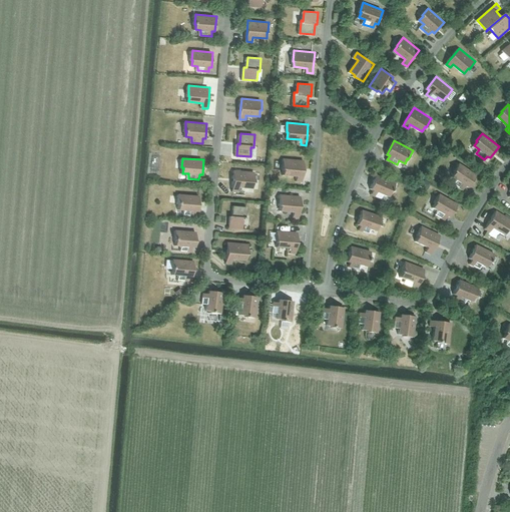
[(304,176),(305,160),(284,158),(283,168),(285,168),(284,174),(298,175),(298,180),(303,181),(304,176)]
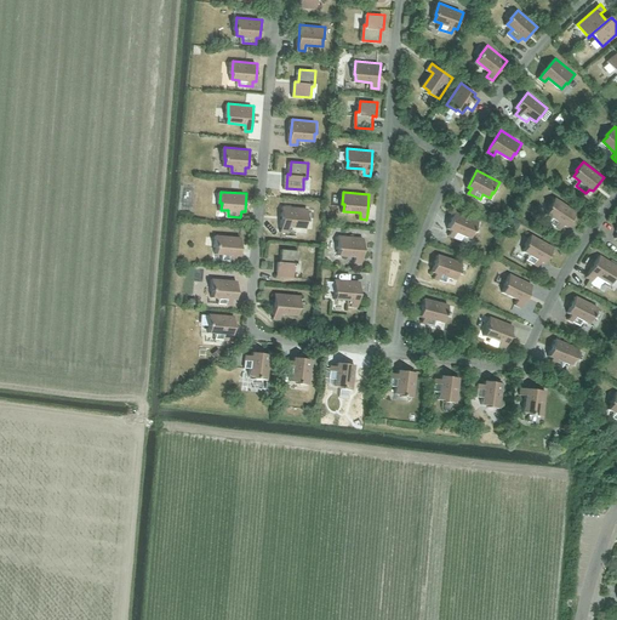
[(567,226),(577,211),(556,197),(550,206),(552,208),(548,212),(554,217),(550,222),(561,229),(565,225),(567,226)]
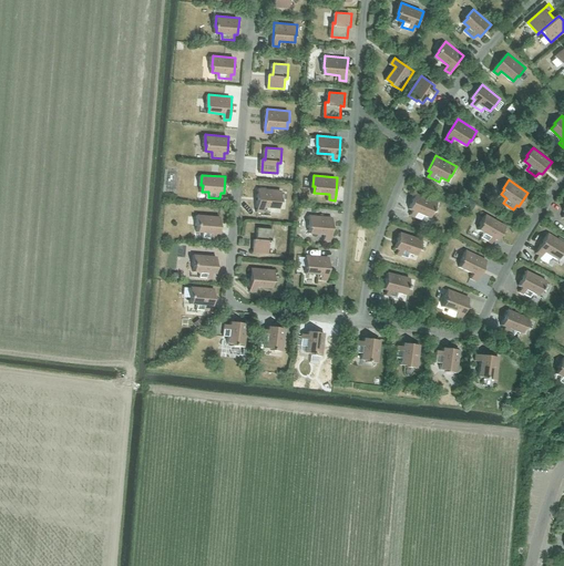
[(282,202),(283,191),(259,188),(258,206),(258,212),(264,212),(265,206),(280,207),(280,202),(282,202)]
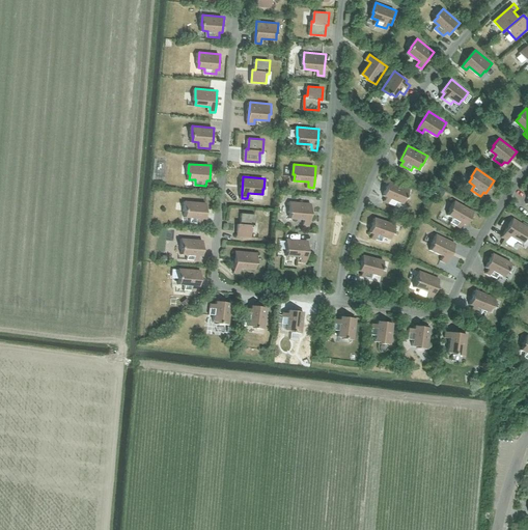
[(407,198),(411,189),(390,180),(385,195),(387,196),(385,201),(395,205),(397,200),(404,203),(406,198),(407,198)]
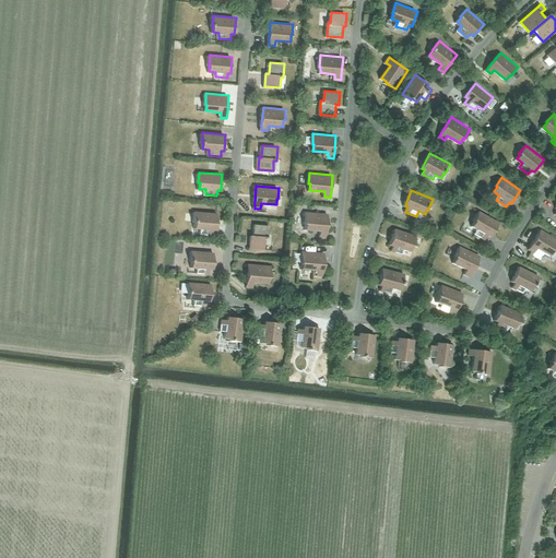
[(492,236),(499,222),(480,211),(474,220),(475,221),(473,226),(478,228),(476,234),(486,239),(489,235),(492,236)]
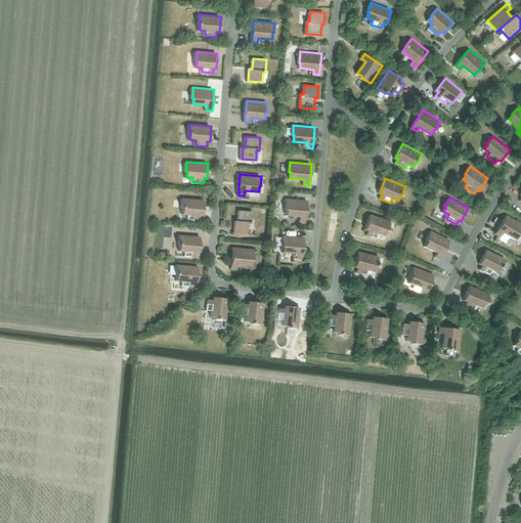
[(204,215),(205,200),(183,199),(182,208),(183,208),(183,214),(189,214),(188,219),(200,220),(201,215),(204,215)]
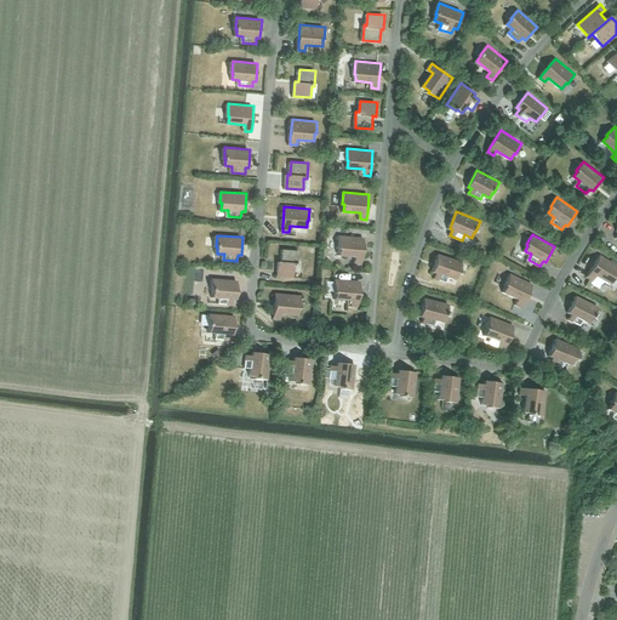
[(364,257),(365,238),(340,235),(338,248),(341,248),(340,255),(356,256),(355,262),(363,263),(364,257)]
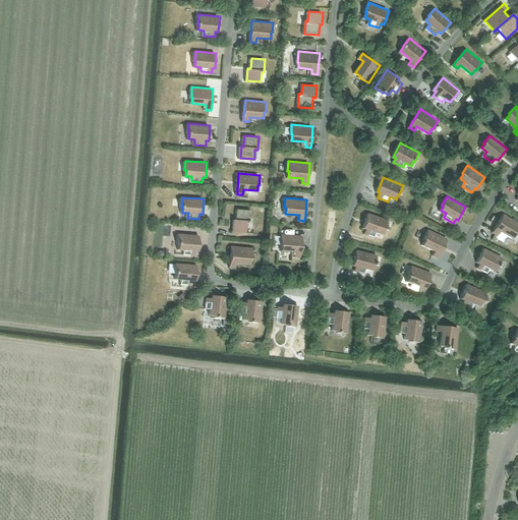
[(251,223),(252,210),(238,209),(237,219),(234,219),(233,231),(247,232),(248,222),(251,223)]
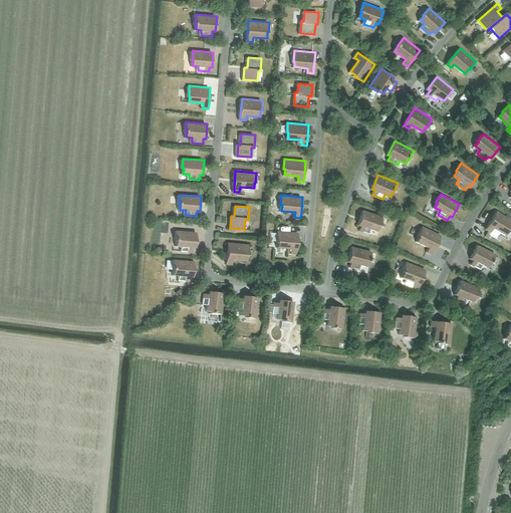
[(380,226),(384,217),(363,210),(359,224),(361,225),(360,230),(370,233),(372,229),(377,231),(379,226),(380,226)]
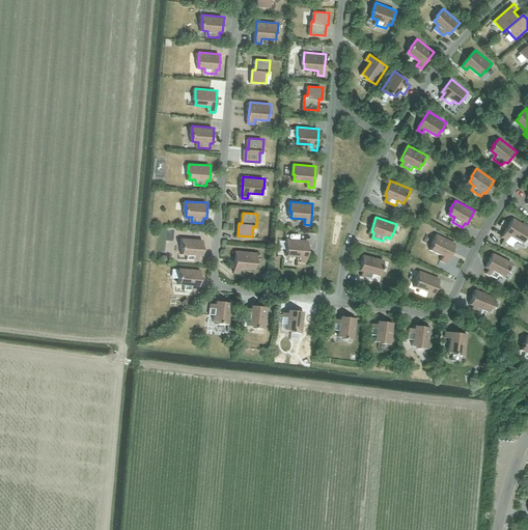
[(527,239),(527,225),(515,218),(506,231),(506,232),(503,236),(508,240),(511,235),(523,243),(526,238),(527,239)]
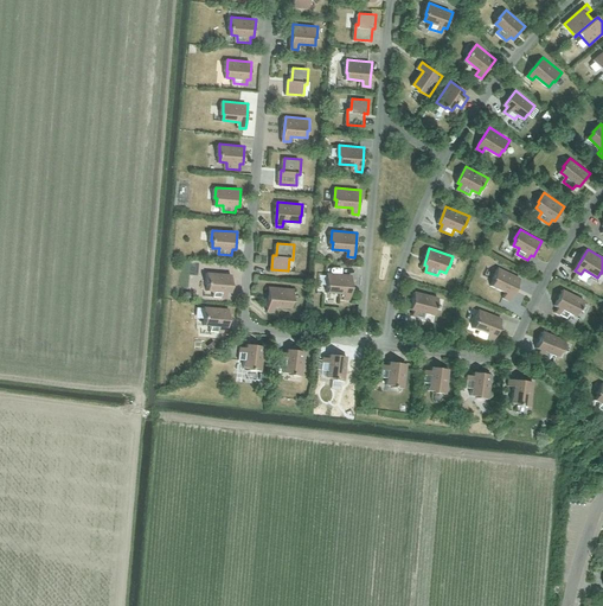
[(514,295),(521,278),(500,267),(494,278),(495,279),(493,285),(507,292),(505,297),(511,300),(513,295),(514,295)]
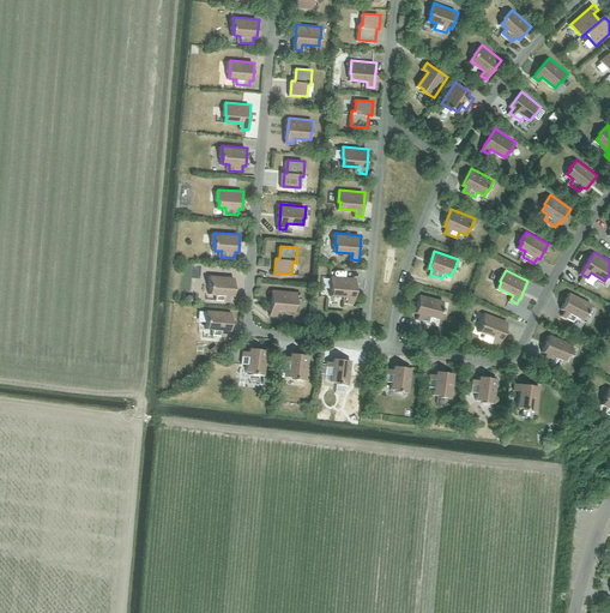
[(235,295),(236,277),(211,275),(210,287),(211,287),(211,293),(218,294),(217,300),(230,301),(231,295),(235,295)]
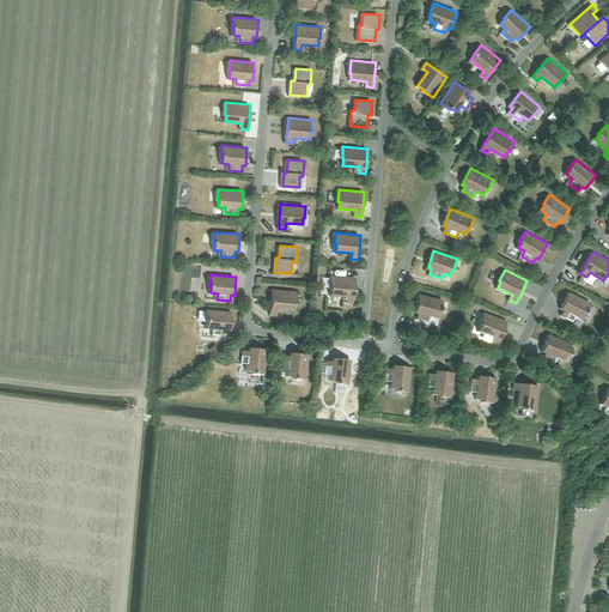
[(355,296),(357,278),(332,276),(330,288),(332,288),(332,295),(348,296),(347,302),(354,302),(354,296),(355,296)]
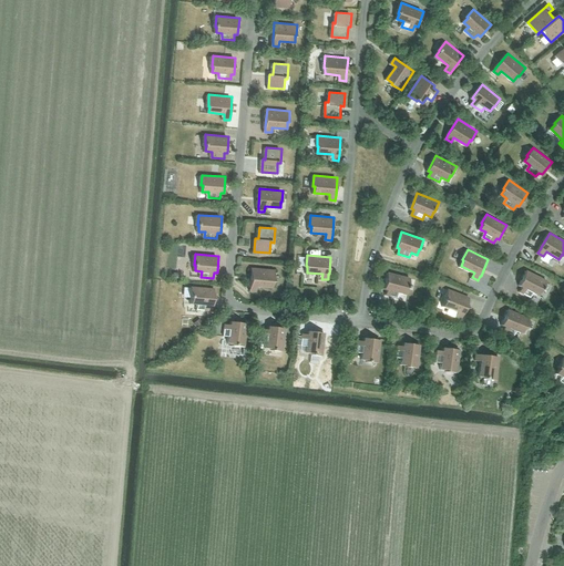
[(275,281),(276,269),(253,267),(252,285),(250,290),(257,291),(258,286),(273,287),(274,280),(275,281)]
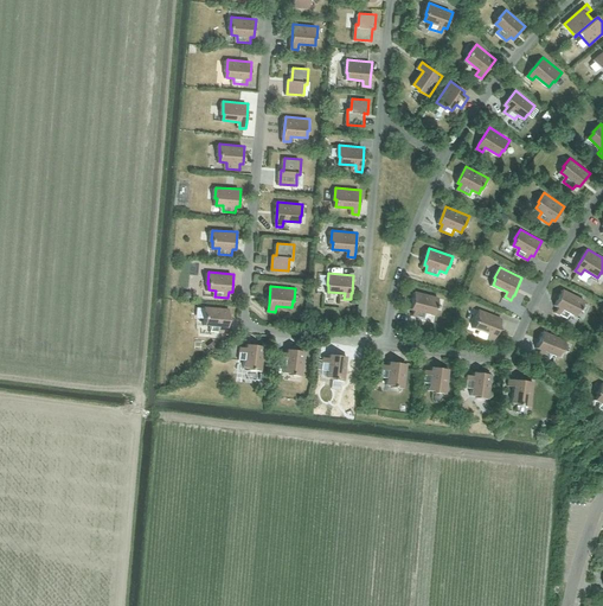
[(582,311),(587,300),(564,289),(556,305),(559,306),(557,312),(569,318),(571,312),(577,316),(579,310),(582,311)]
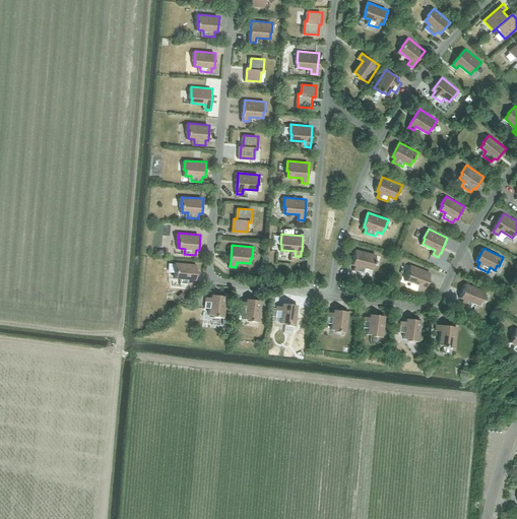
[(375,264),(377,255),(357,250),(352,264),(356,265),(354,270),(366,272),(367,267),(373,269),(374,264),(375,264)]
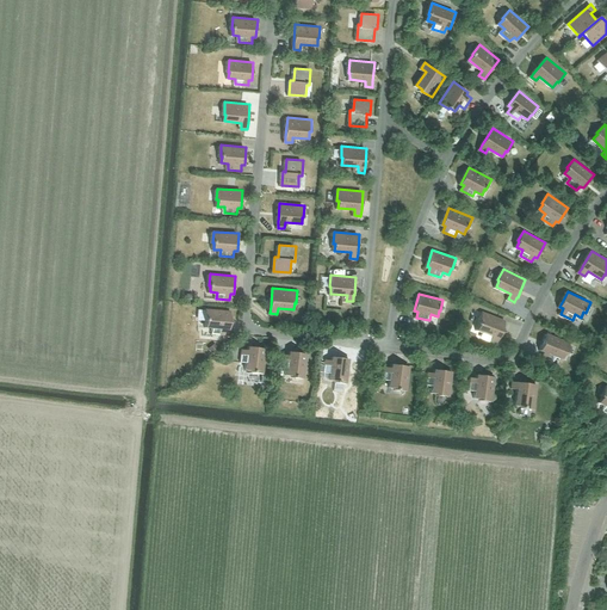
[(230,328),(231,310),(206,308),(206,320),(208,320),(206,326),(214,327),(214,333),(227,334),(227,328),(230,328)]
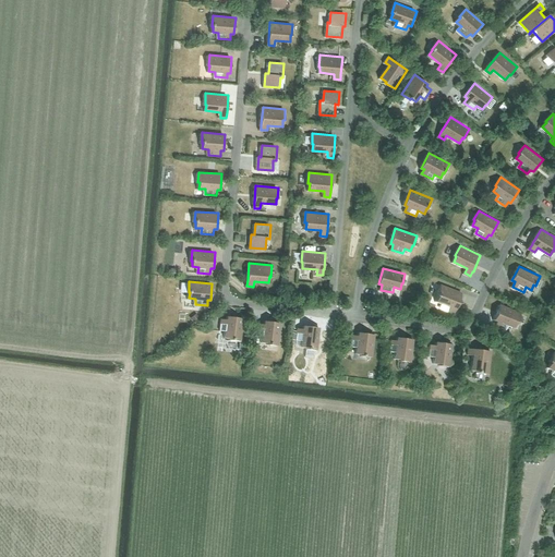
[(457,309),(463,292),(442,285),(438,294),(439,295),(437,301),(450,306),(449,311),(455,314),(457,309)]
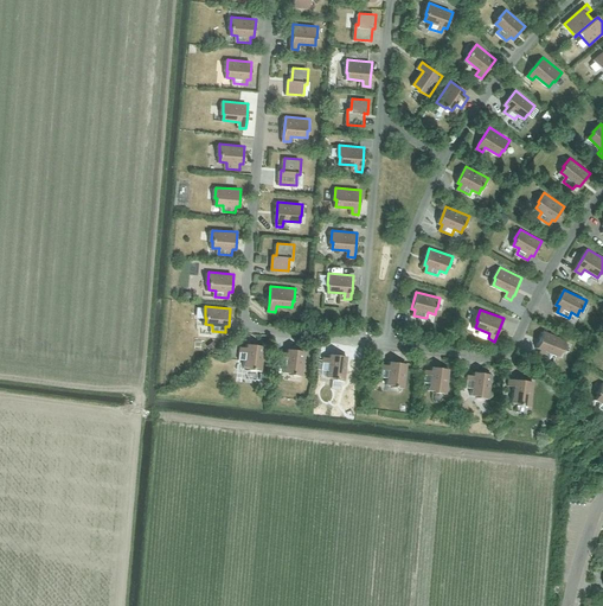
[(563,351),(568,340),(544,331),(538,348),(541,349),(539,353),(551,358),(553,353),(559,356),(562,350),(563,351)]
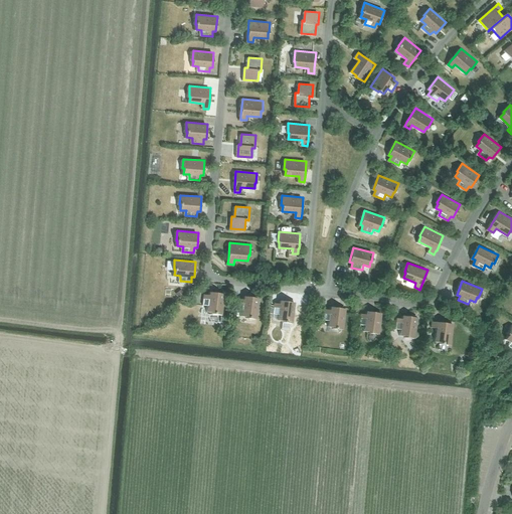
[(223,314),(225,293),(211,291),(210,294),(205,294),(204,305),(209,305),(208,311),(213,312),(213,313),(223,314)]
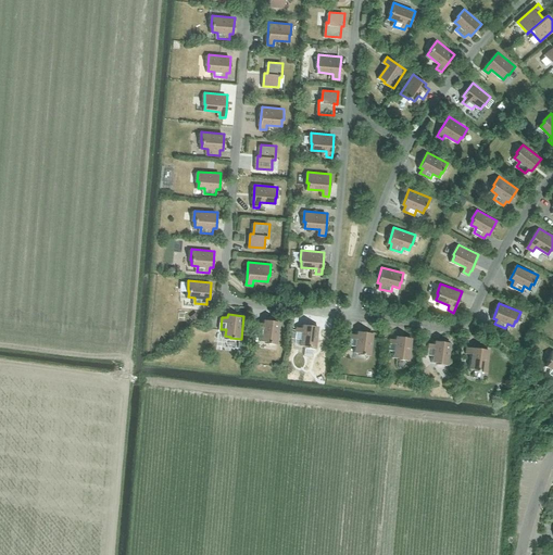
[(278,343),(281,322),(265,319),(264,323),(260,322),(258,333),(263,335),(262,340),(268,341),(268,342),(278,343)]
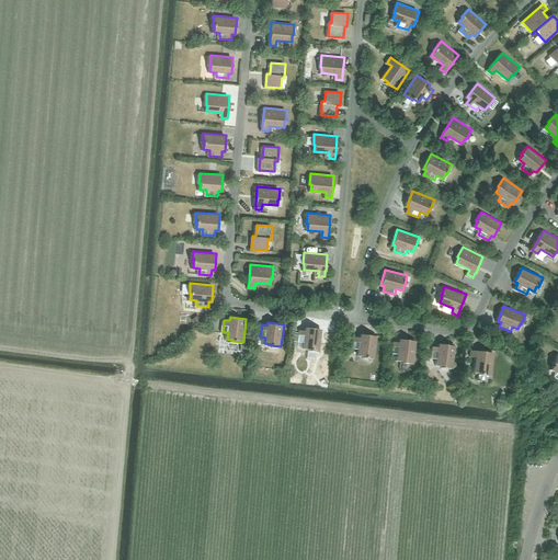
[(320,352),(322,329),(307,327),(306,330),(300,329),(299,341),(305,342),(304,349),(309,349),(309,351),(320,352)]
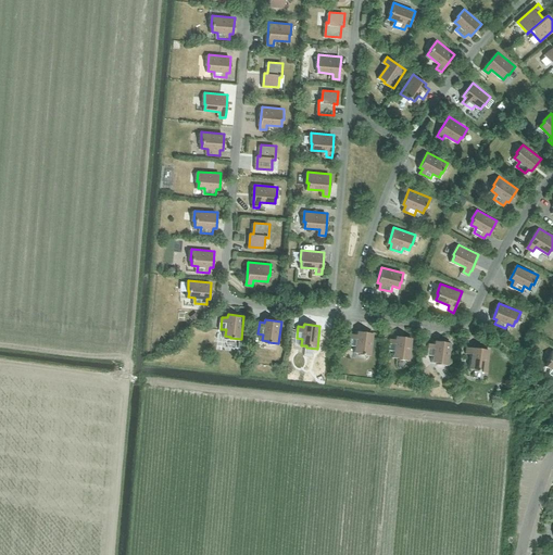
[(372,355),(375,332),(359,330),(357,333),(353,333),(351,345),(356,345),(355,352),(362,353),(361,354),(372,355)]
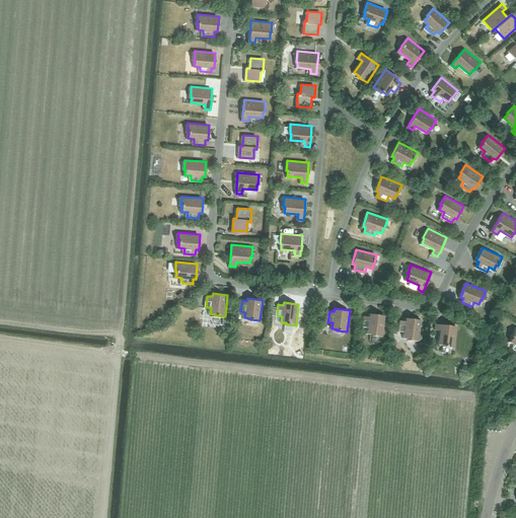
[(383,336),(385,315),(370,313),(370,316),(365,315),(364,326),(369,327),(368,333),(373,334),(373,335),(383,336)]
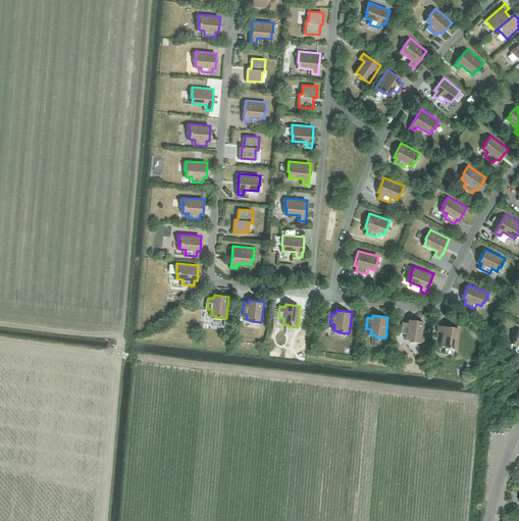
[(422,343),(424,321),(409,319),(409,322),(404,321),(403,332),(408,333),(407,340),(412,340),(412,342),(422,343)]
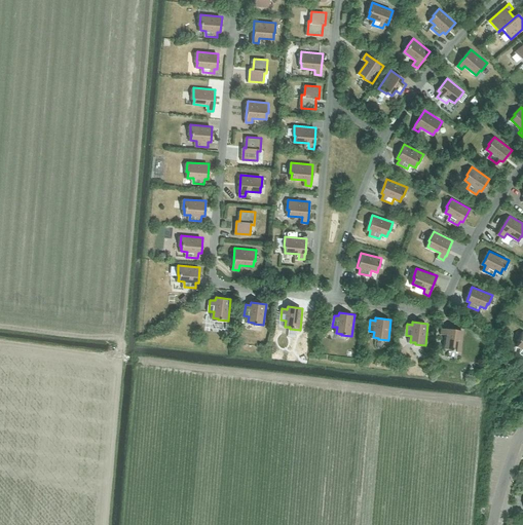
[(448,328),(448,329),(443,328),(442,334),(447,334),(445,348),(451,349),(451,350),(461,351),(464,330),(448,328)]
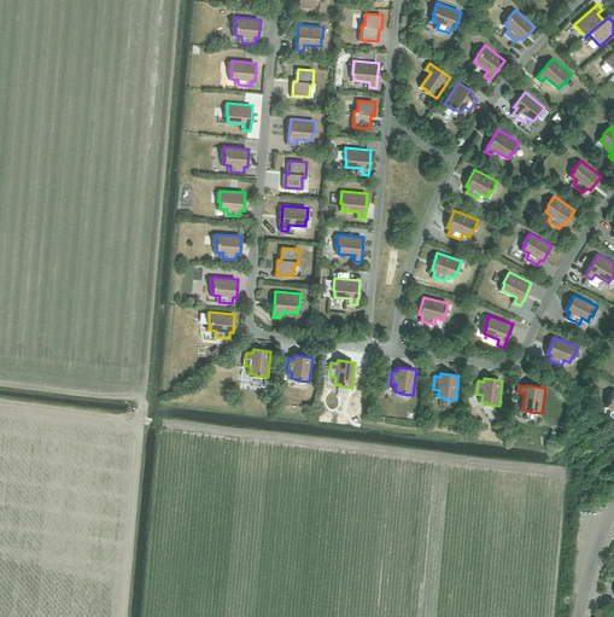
All buildings are outlined.
